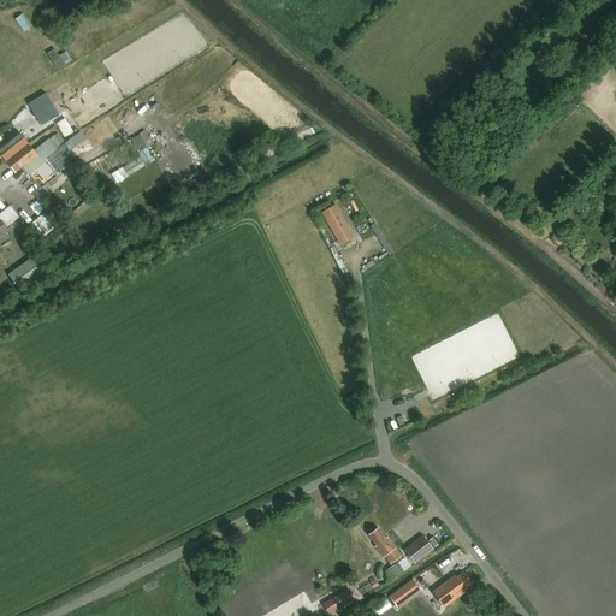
[(16,21),(24,33),(31,27),(23,16),(16,21)]
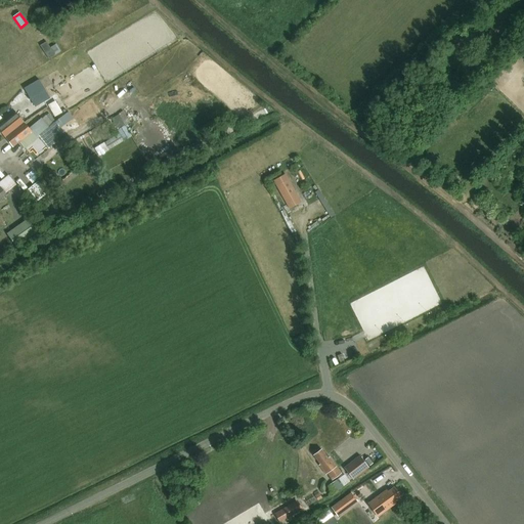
[(40,47),(48,59),(60,52),(56,45),(50,49),(46,43),(40,47)]
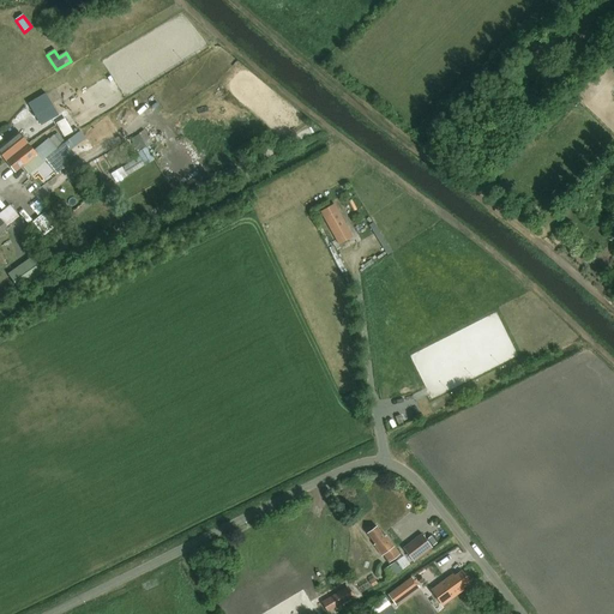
[(41,125),(59,115),(46,94),(29,103),(36,115),(35,116),(41,125)]
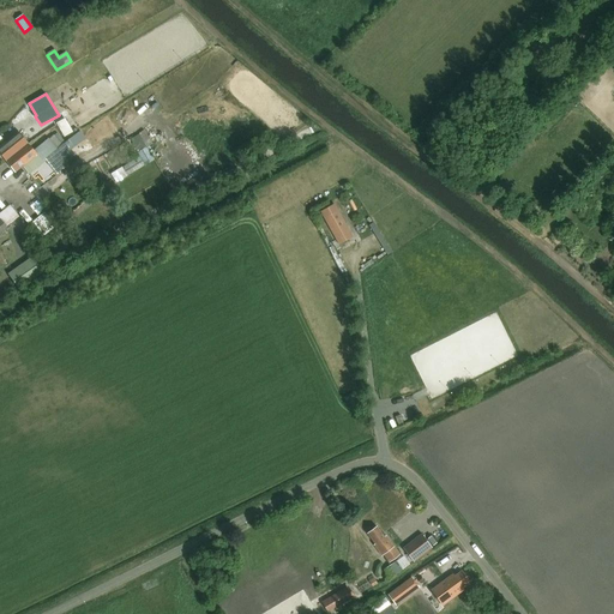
[(72,132),(64,119),(56,124),(65,137),(72,132)]
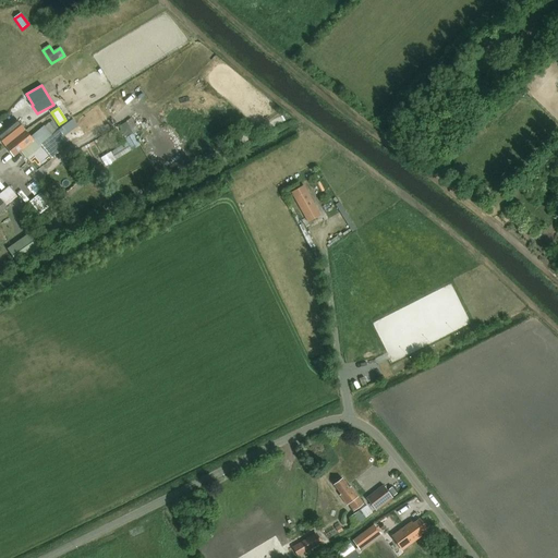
[(0,140),(5,147),(25,130),(17,120),(0,133),(0,140)]
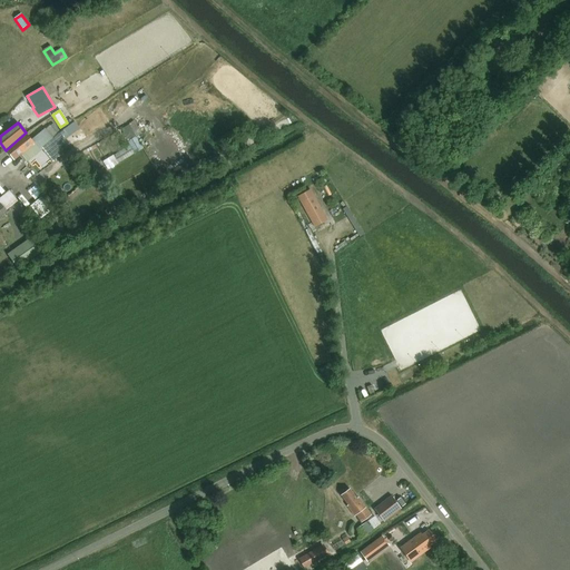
[(120,130),(128,141),(136,136),(128,125),(120,130)]
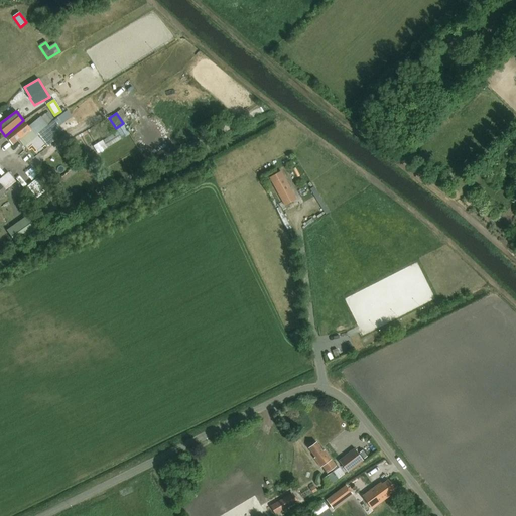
[(62,135),(56,128),(63,123),(58,117),(48,125),(37,134),(47,146),(62,135)]
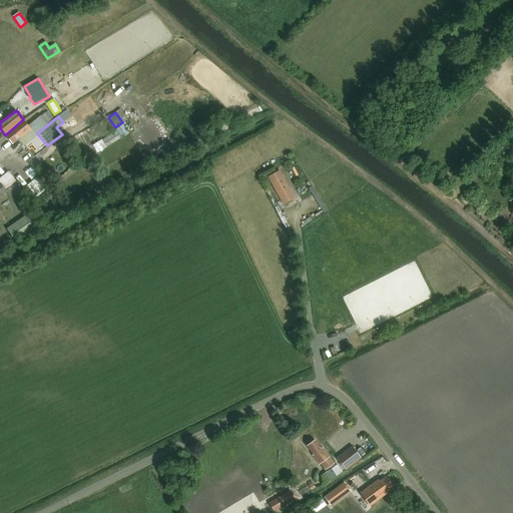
[(23,119),(5,135),(12,144),(31,129),(35,134),(45,125),(39,117),(28,125),(23,119)]
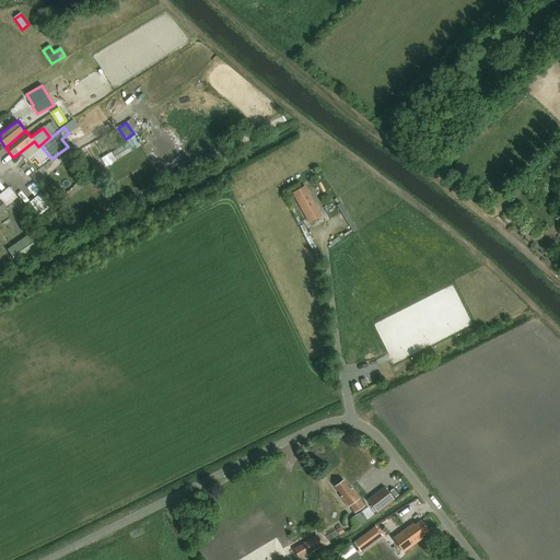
[(138,143),(135,138),(132,136),(127,139),(132,148),(138,143)]
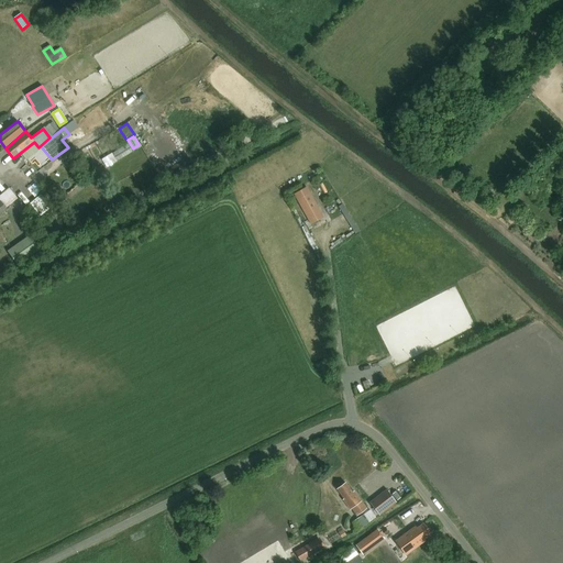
[(112,154),(117,162),(133,153),(128,145),(112,154)]
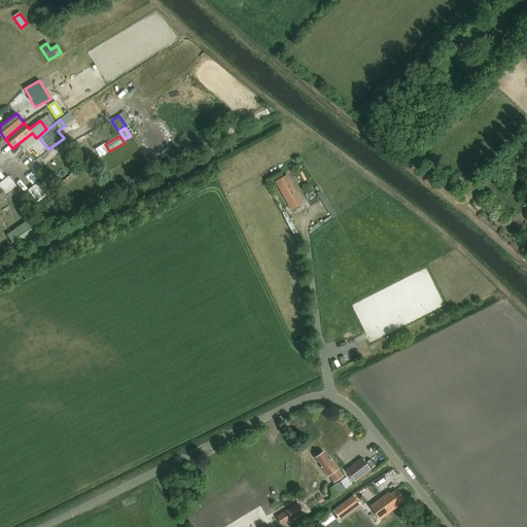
[(286,175),(275,181),(291,210),(302,204),(286,175)]
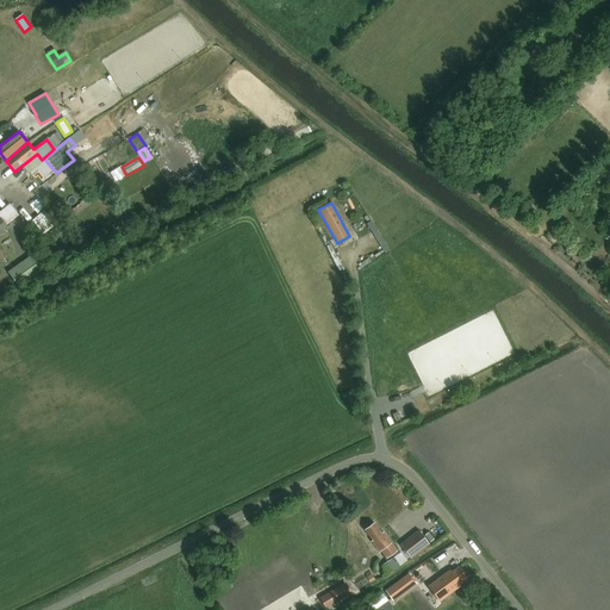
[(32,221),(44,234),(51,228),(55,234),(63,226),(58,222),(55,224),(44,211),(32,221)]
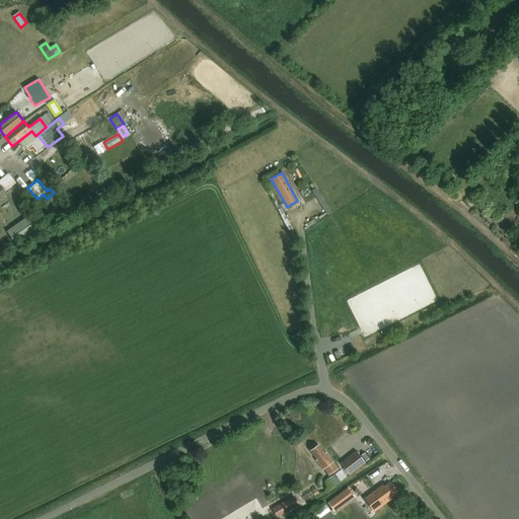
[(7,229),(14,240),(33,229),(26,217),(7,229)]
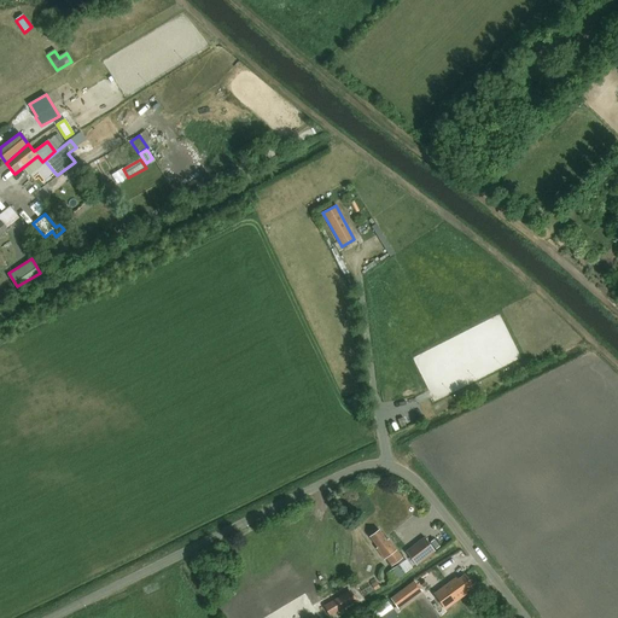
[(391,566),(402,558),(388,538),(386,540),(379,530),(369,537),(378,547),(375,548),(384,559),(386,558),(391,566)]
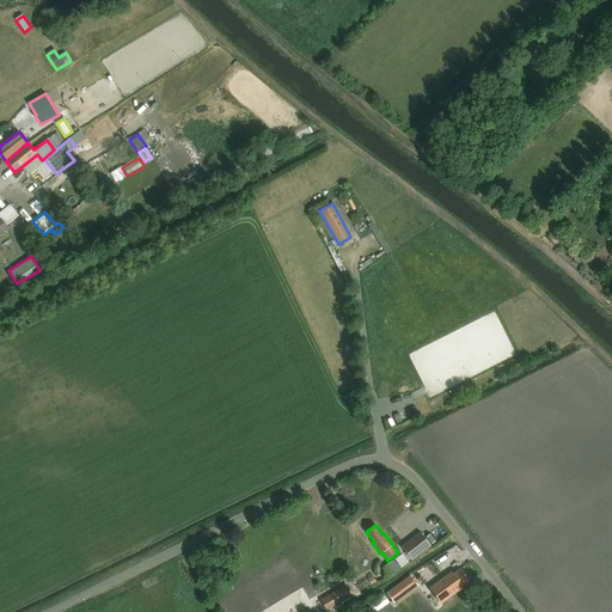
[(420,532),(402,546),(412,561),(432,546),(420,532)]
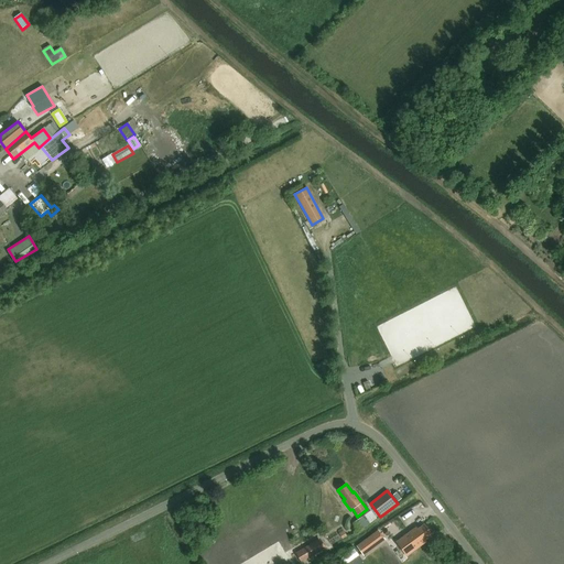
[(353,521),(359,530),(378,519),(372,509),(353,521)]
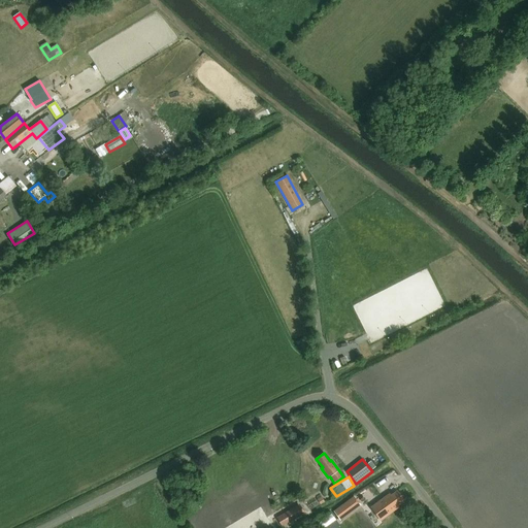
[(398,505),(404,500),(397,491),(391,495),(390,493),(370,507),(381,521),(399,506),(398,505)]
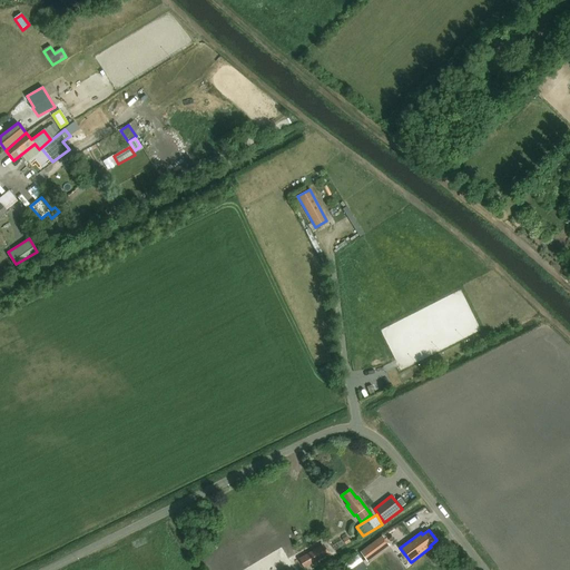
[(376,540),(361,552),(367,561),(384,549),(376,540)]
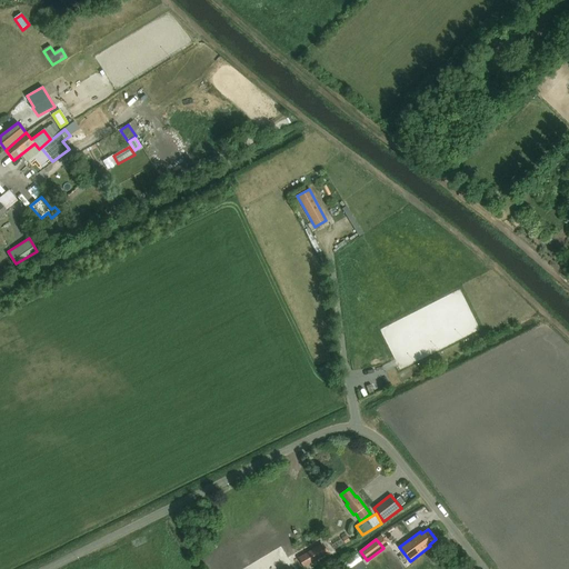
[(310,550),(316,559),(328,551),(322,543),(310,550)]
